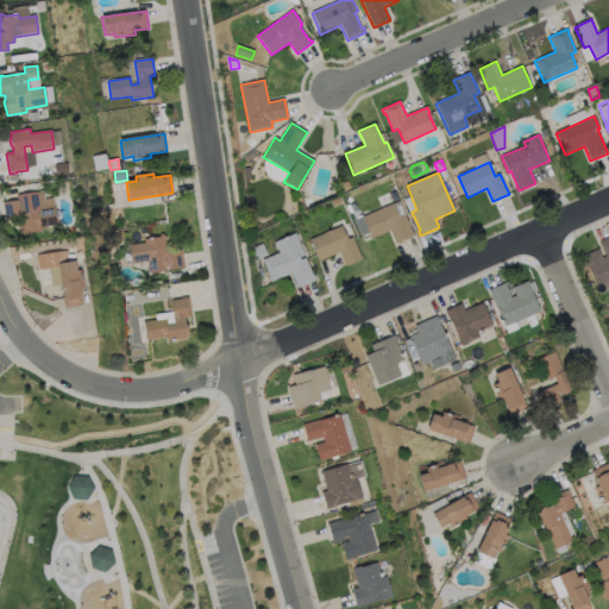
[(399,199),(393,201),(389,194),(396,192),(399,199)]
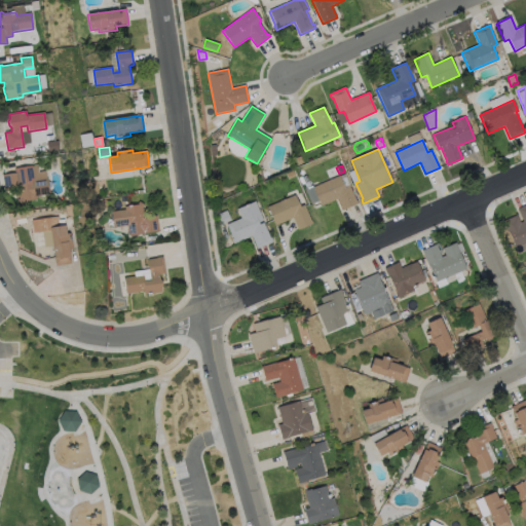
[(32,166),(34,181),(47,179),(49,194),(36,196),(37,199),(25,201),(23,204),(17,200),(20,198),(17,197),(17,193),(19,192),(17,189),(5,190),(2,175),(14,174),(14,168),(32,166)]
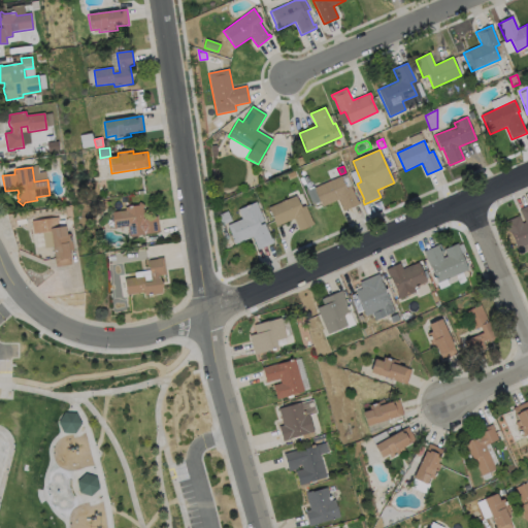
[(340,176),(345,188),(351,186),(358,202),(358,201),(359,204),(344,211),(339,199),(322,207),(314,189),(340,176)]
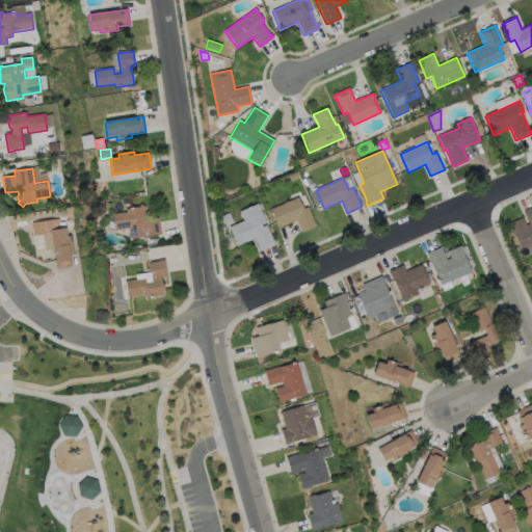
[(230,194),(227,200),(221,196),(223,191),(230,194)]
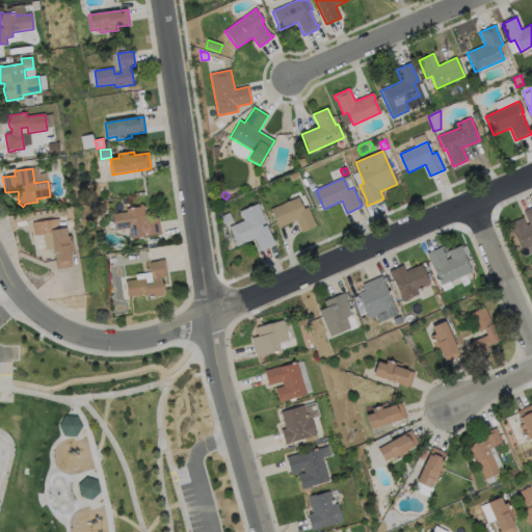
[(298,197),(303,210),(308,208),(315,225),(301,232),(296,221),(278,229),(270,210),(298,197)]
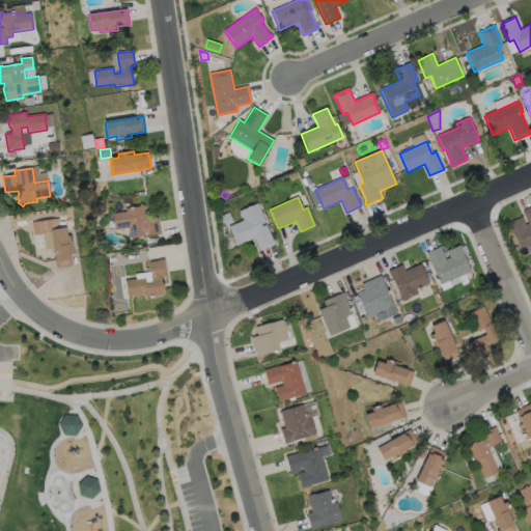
[(144,216),(145,220),(159,218),(161,233),(131,239),(129,228),(115,230),(113,214),(127,212),(126,208),(138,206),(141,203),(145,207),(143,211),(145,212),(145,215),(144,216)]
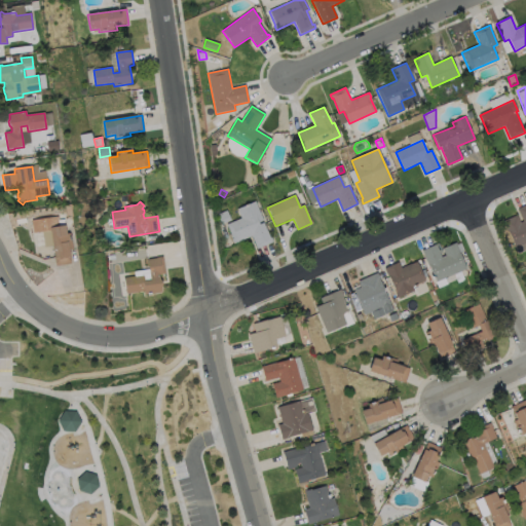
[(256,201),(270,238),(271,238),(273,242),(257,249),(252,236),(233,243),(232,239),(233,239),(227,224),(241,219),(237,210),(256,201)]
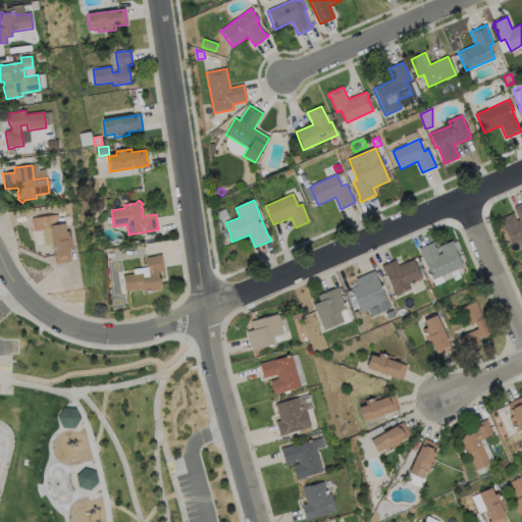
[(521,241),(511,246),(504,228),(503,229),(499,220),(513,214),(516,221),(519,219),(514,207),(521,203),(521,241)]
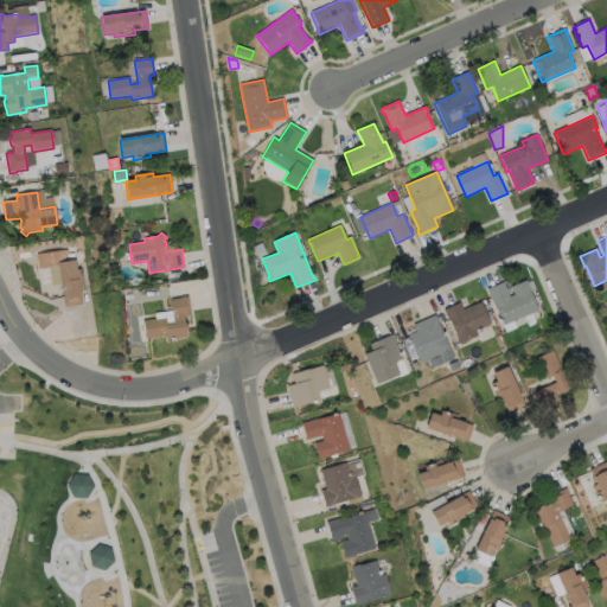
[(267,255),(256,260),(250,249),(261,243),(267,255)]
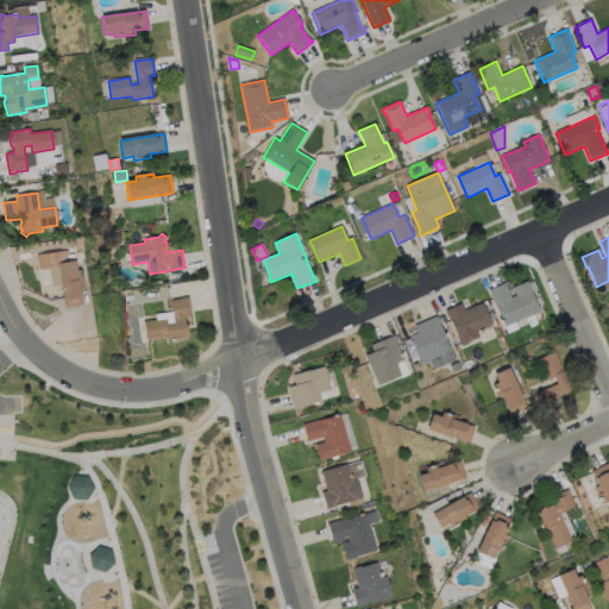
[(126,255),(119,261),(114,256),(121,249),(126,255)]
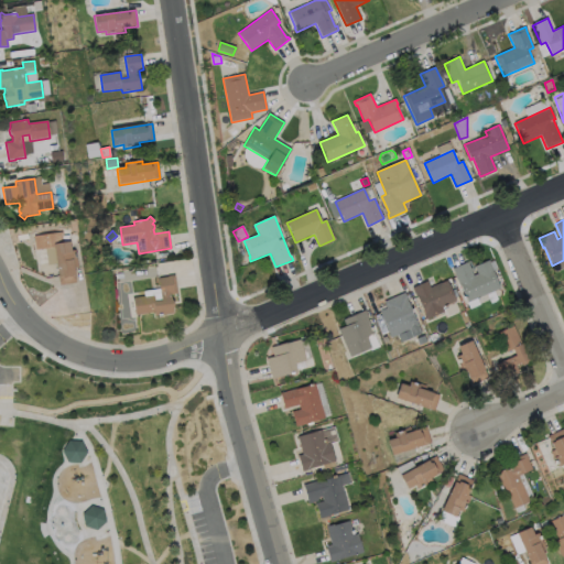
[(63,232),(64,243),(69,242),(71,251),(75,250),(77,268),(74,269),(76,283),(60,285),(54,247),(36,250),(34,237),(63,232)]
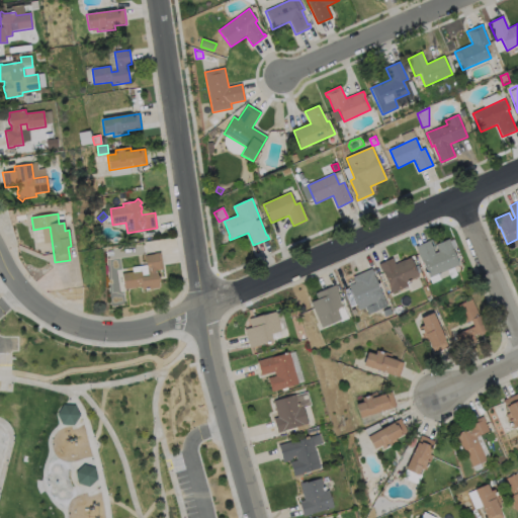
[(449,240),(459,265),(429,278),(423,262),(422,262),(415,247),(432,240),(436,249),(433,250),(434,253),(438,252),(436,245),(449,240)]
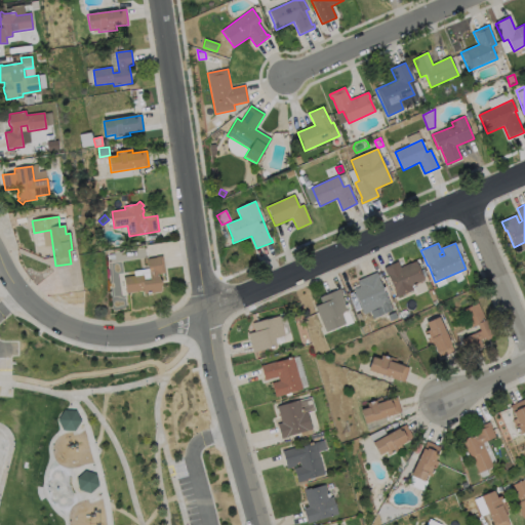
[(159,279),(161,281),(162,285),(161,286),(161,292),(145,294),(145,290),(126,293),(124,278),(144,275),(144,280),(150,280),(148,259),(157,258),(156,257),(163,256),(165,274),(159,275),(159,279)]
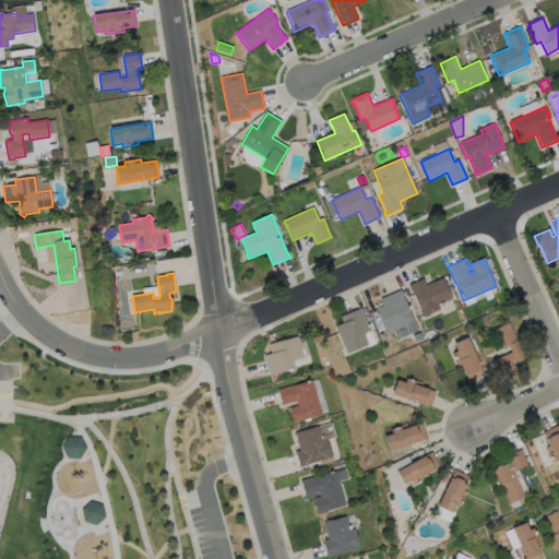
[(442,278),(452,298),(438,305),(440,308),(424,317),(408,286),(424,278),(427,286),(442,278)]
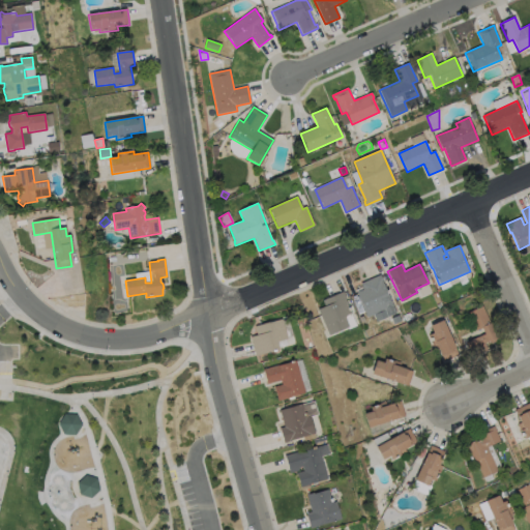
[(380,275),(396,314),(387,317),(385,311),(367,318),(356,293),(363,290),(360,284),(380,275)]
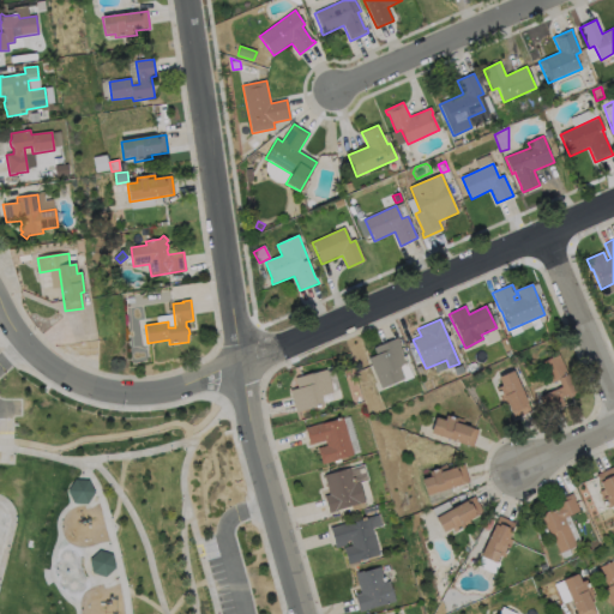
[(404,379),(381,389),(368,359),(377,355),(374,349),(397,338),(401,345),(399,347),(407,363),(398,367),(404,379)]
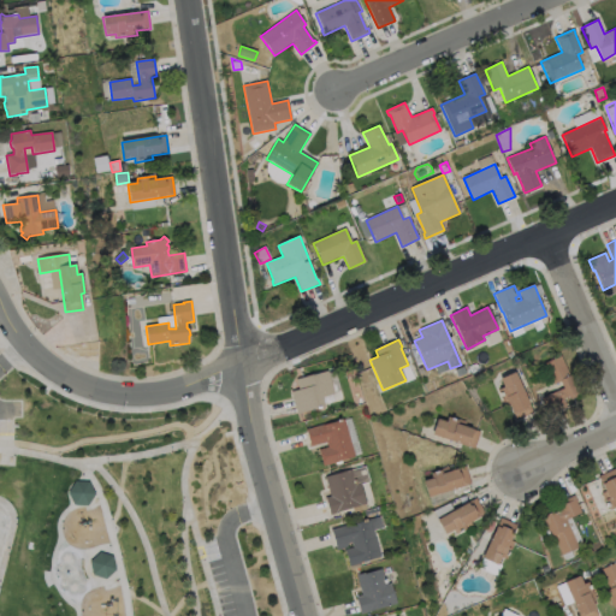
[(561,356),(569,375),(574,374),(582,392),(563,401),(567,408),(550,415),(543,398),(563,389),(561,381),(555,385),(545,363),(561,356)]
